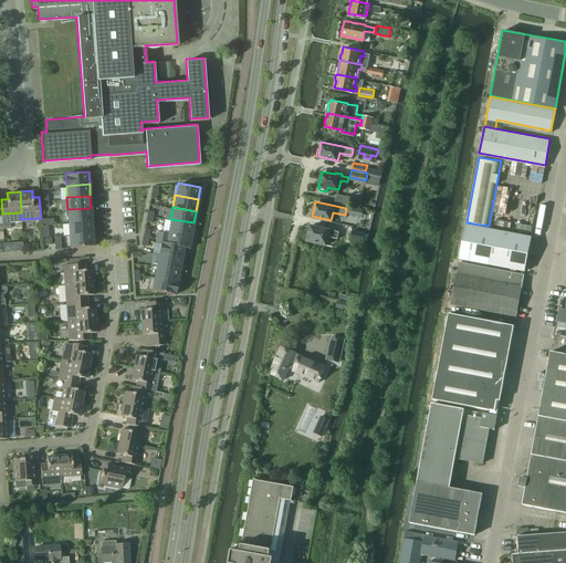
[(92,220),(91,208),(67,209),(69,221),(92,220)]
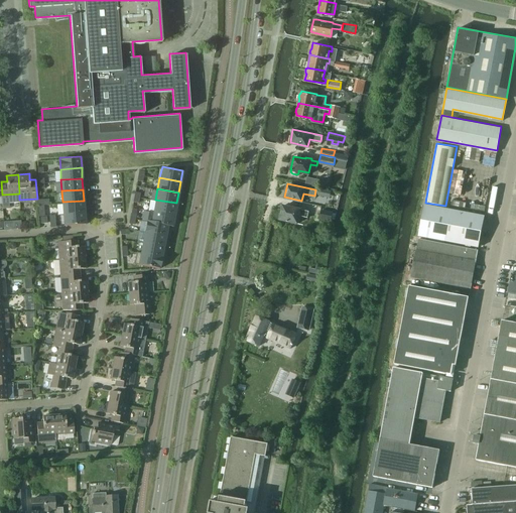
[(467,201),(453,199),(452,206),(465,208),(467,201)]
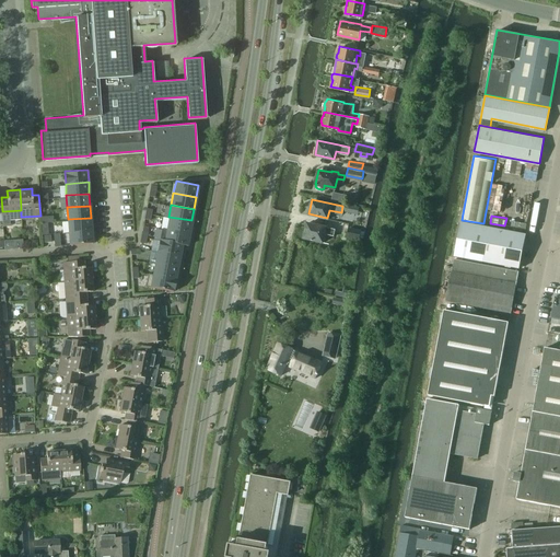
[(168,217),(166,228),(189,232),(191,220),(168,217)]
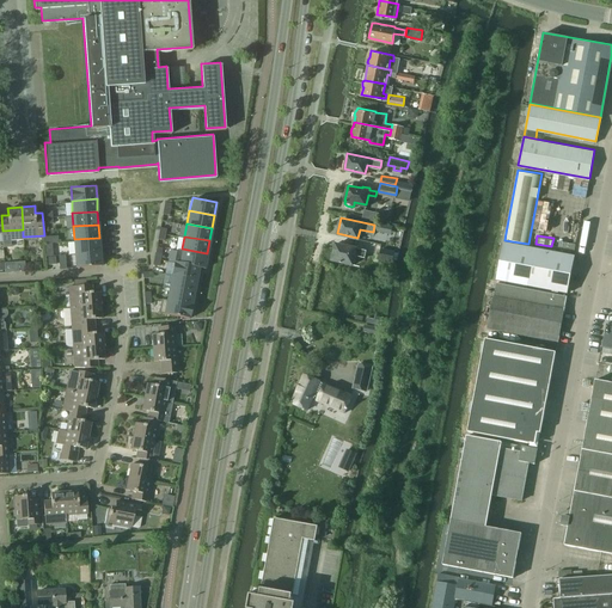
[(101,250),(99,238),(74,239),(75,252),(101,250)]
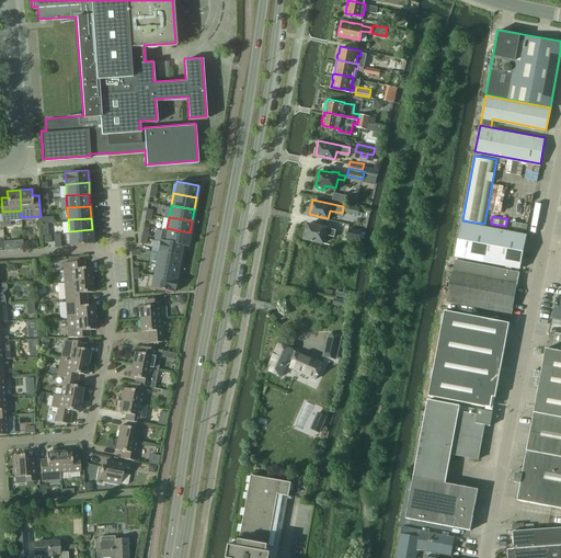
[(527,223),(513,219),(512,227),(526,230),(527,223)]
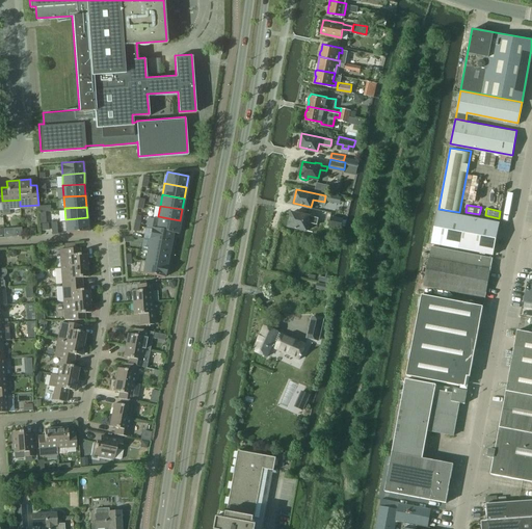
[(494,254),(500,221),(439,209),(432,241),(494,254)]
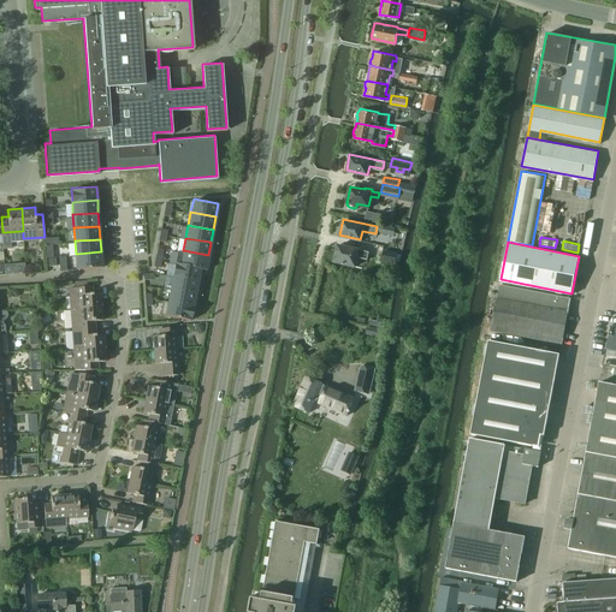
[(367,257),(368,250),(337,243),(333,260),(355,265),(357,255),(367,257)]
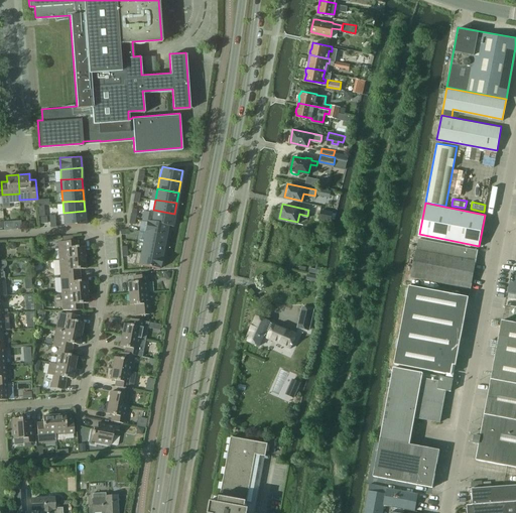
[(320,208),(318,217),(331,220),(333,211),(320,208)]
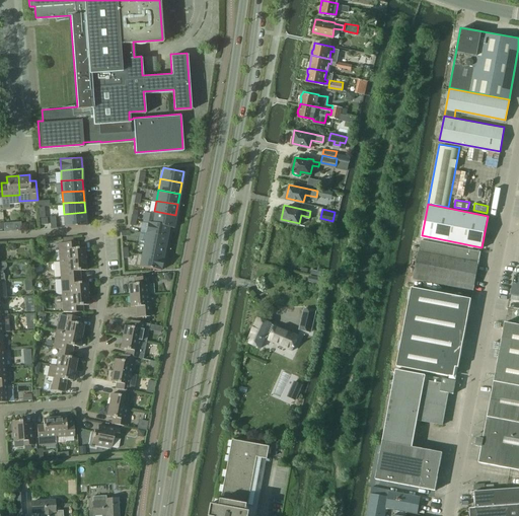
[(160,224),(168,225),(173,226),(175,215),(154,211),(152,221),(160,223),(160,224)]
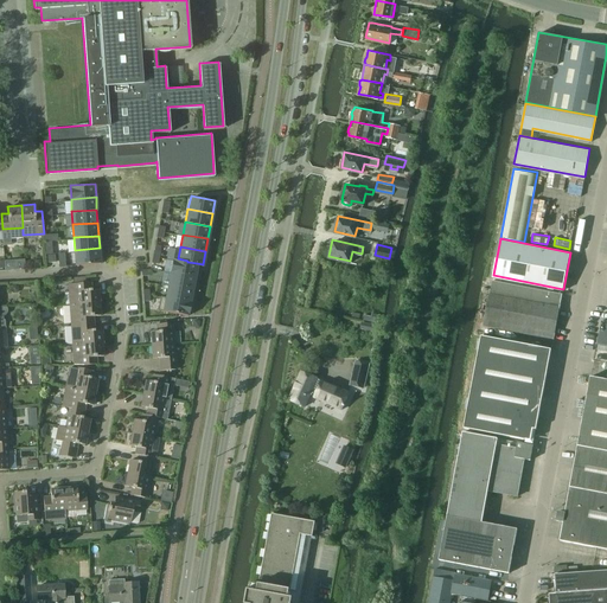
[(100,262),(100,248),(75,250),(76,263),(100,262)]
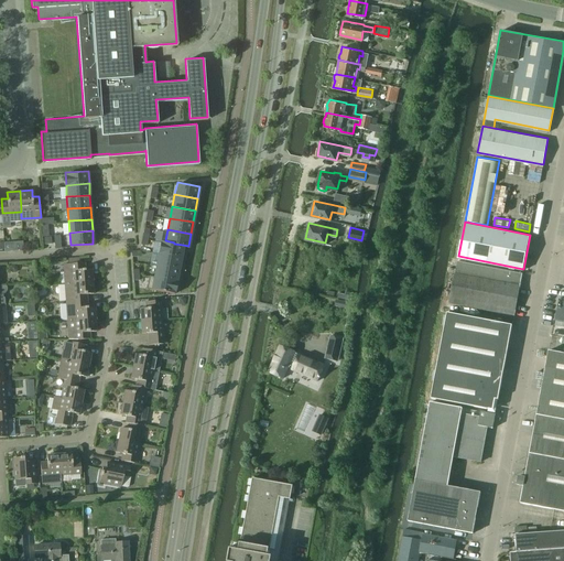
[(22,239),(3,240),(4,249),(23,248),(22,239)]
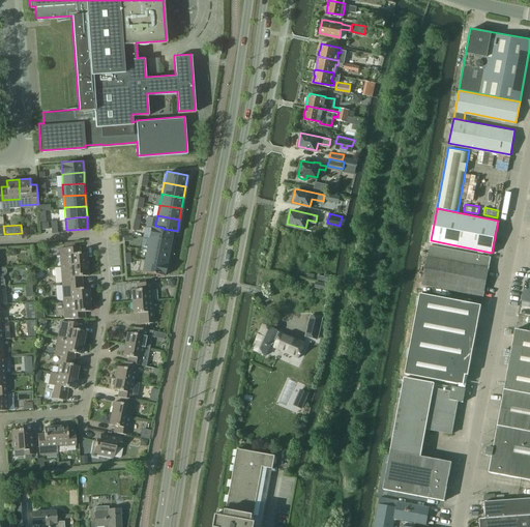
[(151,225),(149,237),(170,241),(172,230),(164,229),(164,228),(155,226),(151,225)]
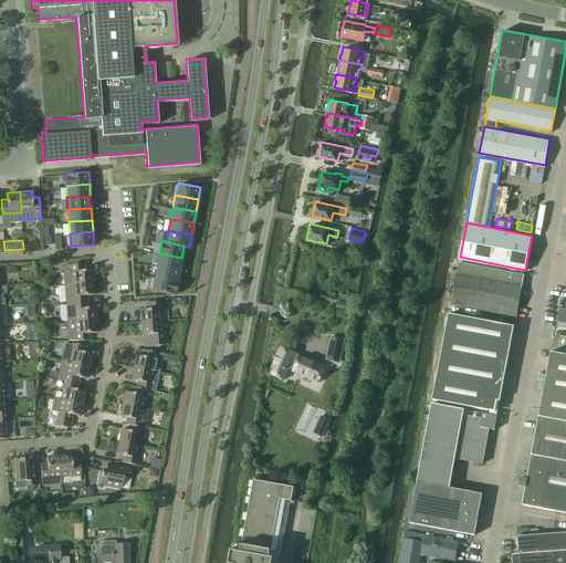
[(159,253),(157,264),(179,269),(181,258),(159,253)]
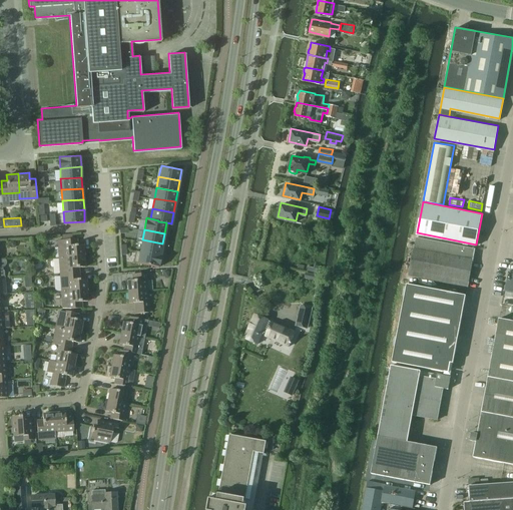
[(58,257),(84,255),(83,242),(77,243),(76,237),(72,237),(71,232),(62,233),(62,238),(57,239),(58,257)]
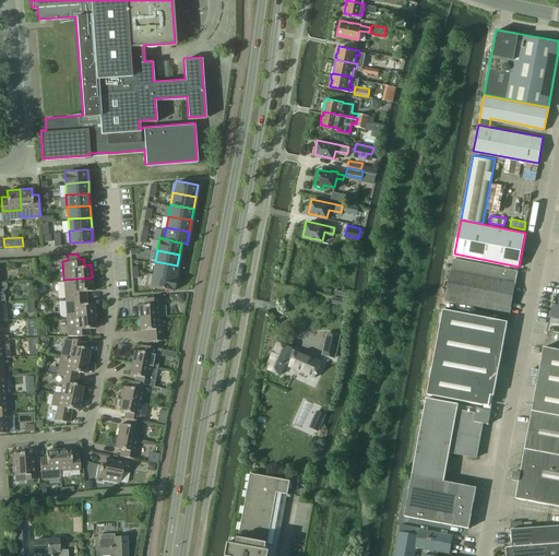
[(452,257),(450,269),(514,281),(516,269),(452,257)]
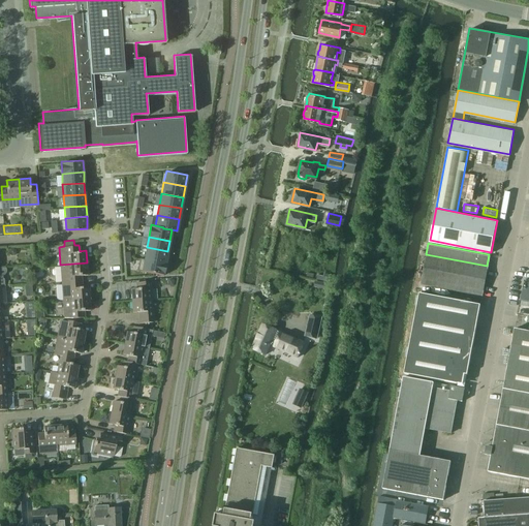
[(145,258),(165,263),(167,251),(147,247),(145,257),(145,258)]
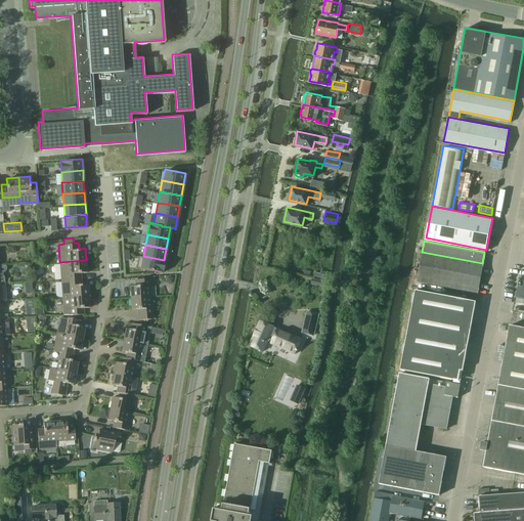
[(422,252),(418,276),(478,288),(482,263),(422,252)]
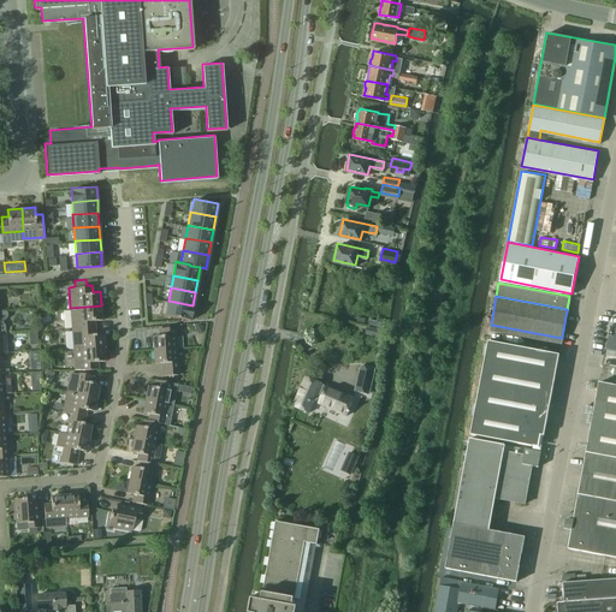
[(190,319),(193,306),(169,301),(169,299),(163,298),(160,313),(190,319)]
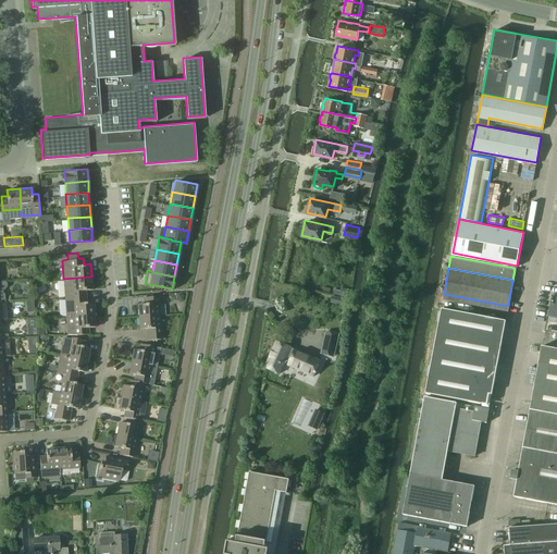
[(65,297),(86,295),(86,288),(93,288),(91,277),(63,279),(65,297)]
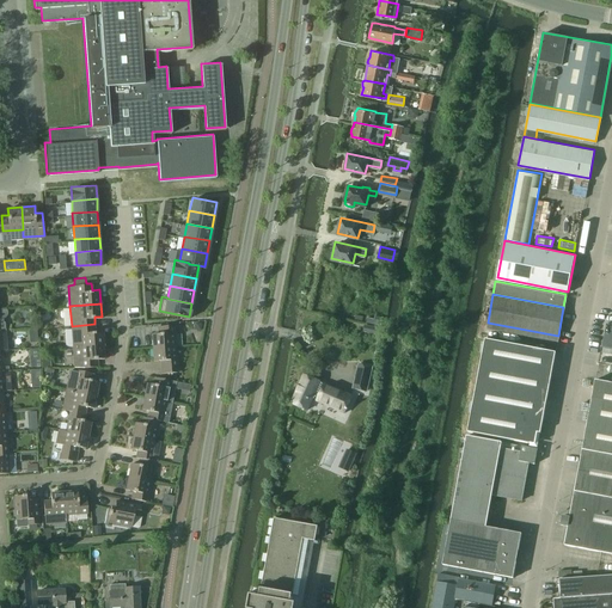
[(96,331),(95,324),(72,326),(73,347),(104,344),(103,330),(96,331)]
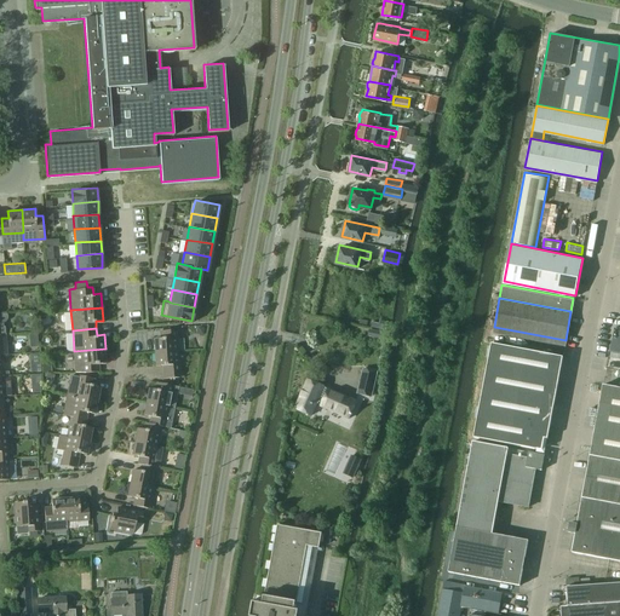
[(154,351),(177,350),(176,328),(160,329),(161,337),(153,338),(154,351)]
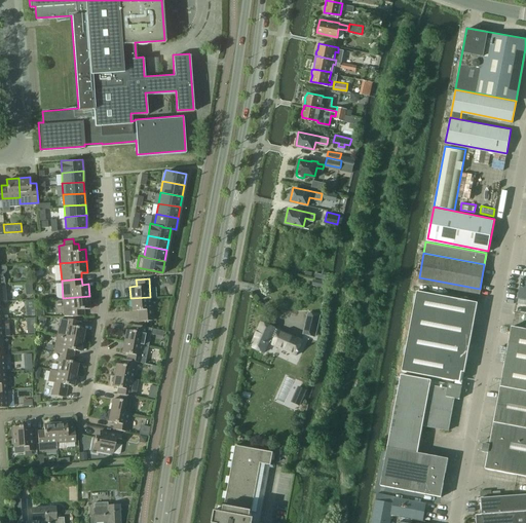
[(464,371),(478,301),(417,290),(402,370),(456,380),(458,370),(464,371)]
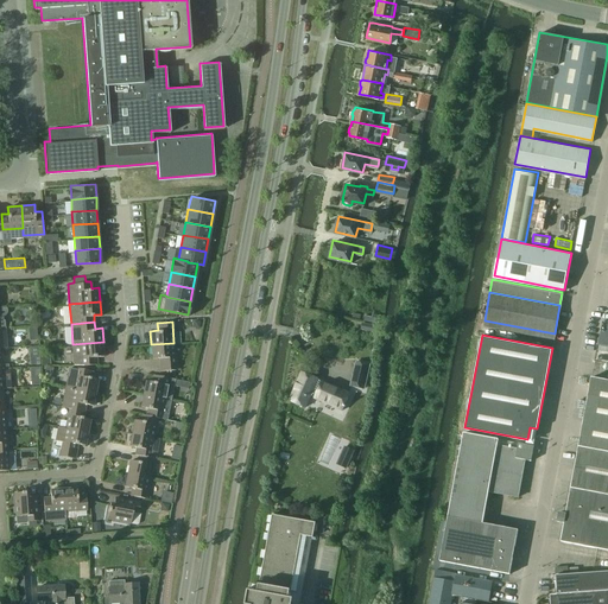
[(105,355),(103,342),(73,344),(75,364),(97,363),(97,356),(105,355)]
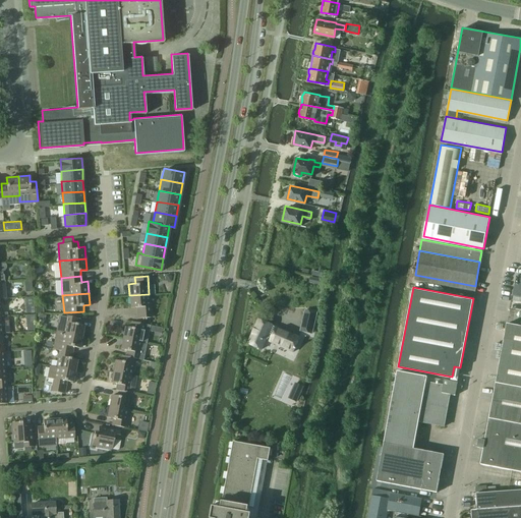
[(150,315),(149,294),(129,295),(130,306),(136,306),(137,317),(150,315)]
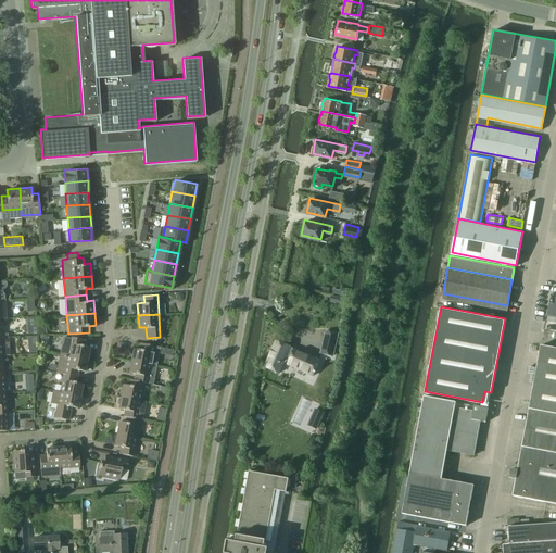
[(326,329),(320,351),(333,354),(339,331),(326,329)]
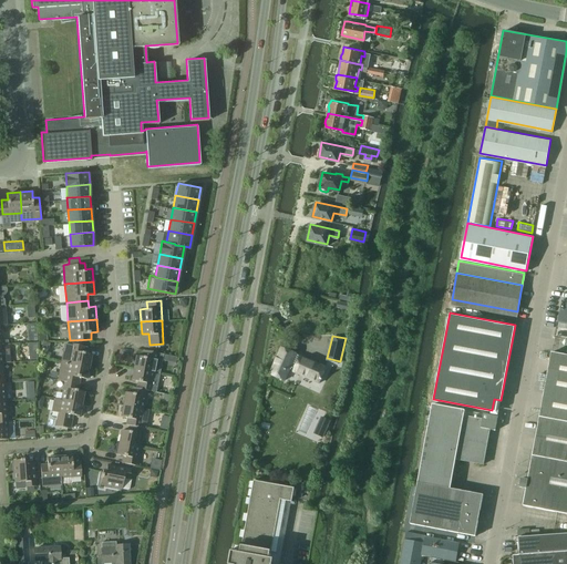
[(38,339),(28,340),(29,350),(37,350),(38,339)]
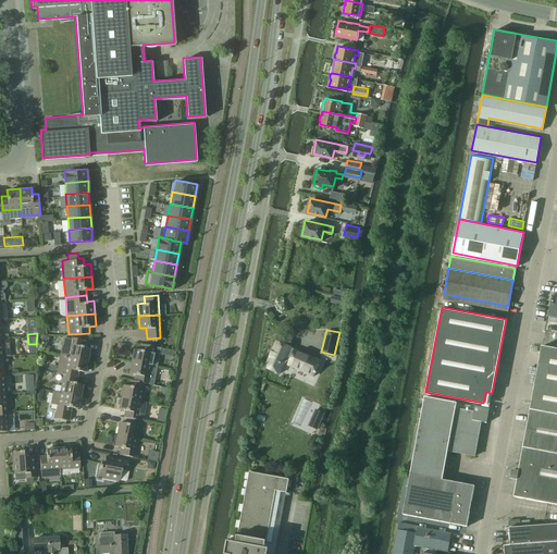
[(0,355),(3,355),(10,354),(9,335),(1,336),(0,336),(0,355)]
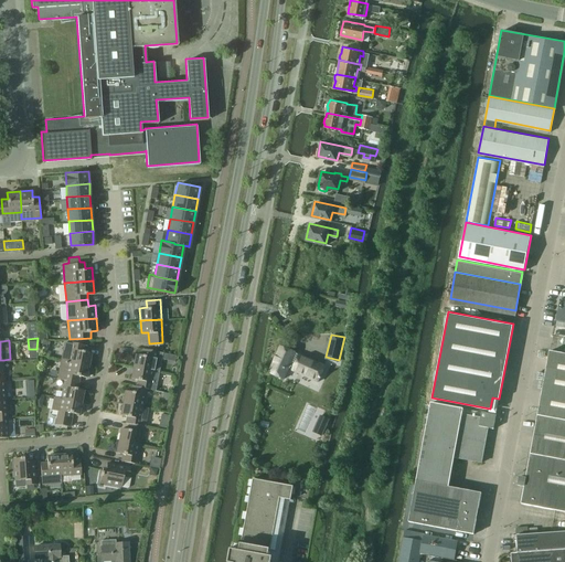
[(68,360),(89,364),(92,352),(85,350),(86,343),(73,341),(72,342),(64,340),(61,359),(68,360)]
